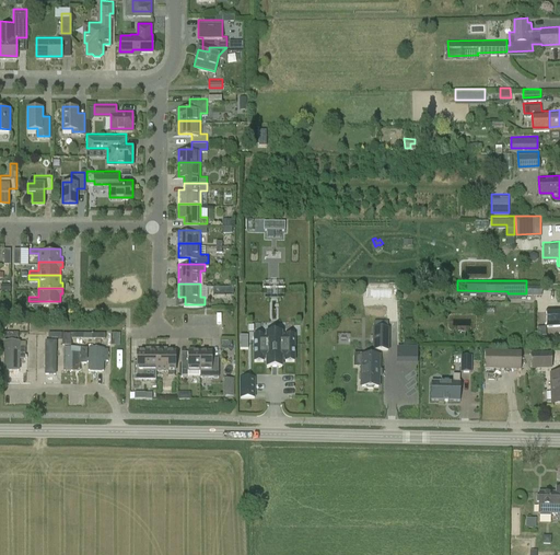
[(559,307),(546,308),(546,323),(559,322),(559,328),(559,307)]
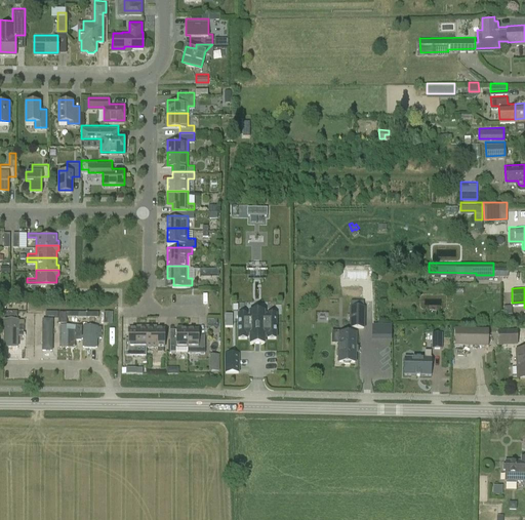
[(314,298),(320,311),(330,306),(324,293),(314,298)]
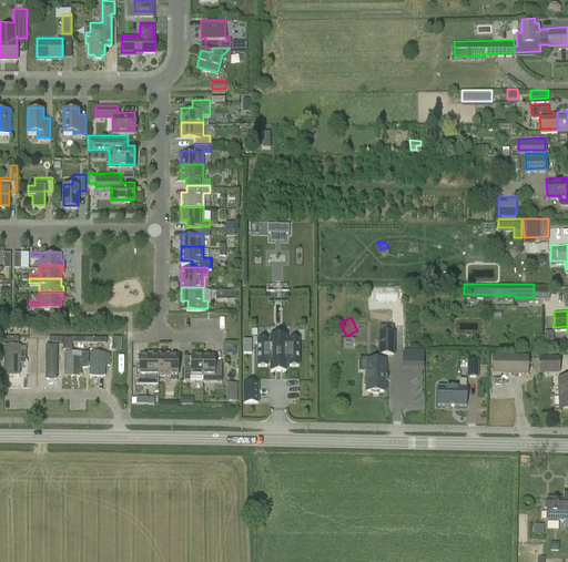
[(379,328),(379,349),(394,349),(394,328),(379,328)]
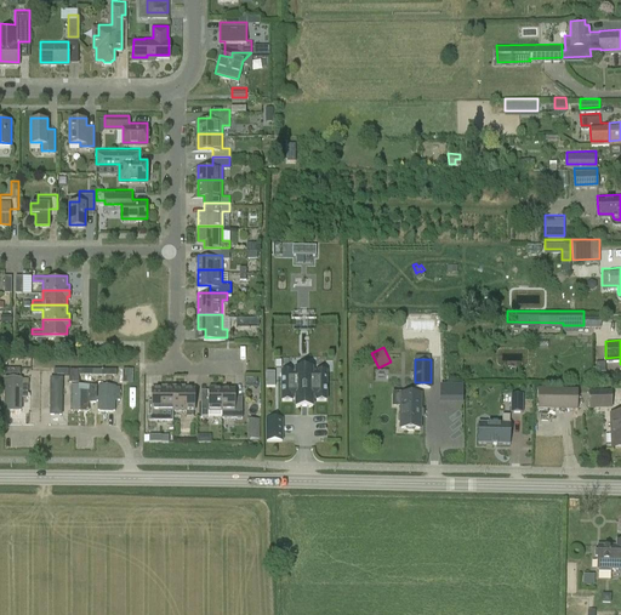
[(69,364),(69,377),(79,377),(79,370),(92,370),(92,364),(69,364)]
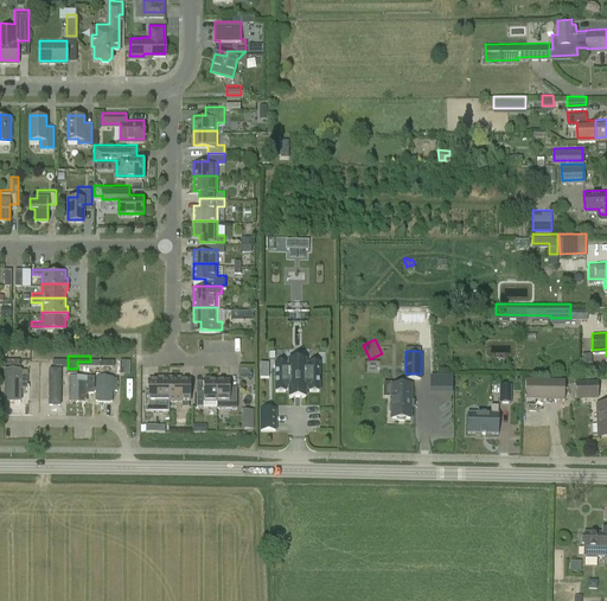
[(120,363),(120,369),(129,369),(129,356),(120,356),(120,363)]
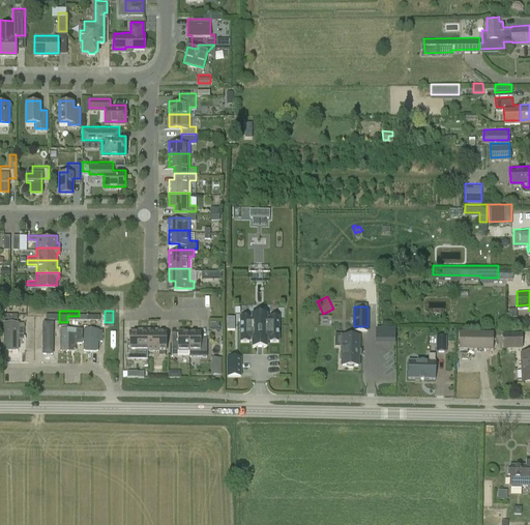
[(252,313),(240,313),(240,339),(248,339),(248,337),(252,337),(252,344),(266,344),(266,337),(269,337),(269,339),(278,339),(278,313),(266,313),(266,311),(252,311),(252,313)]
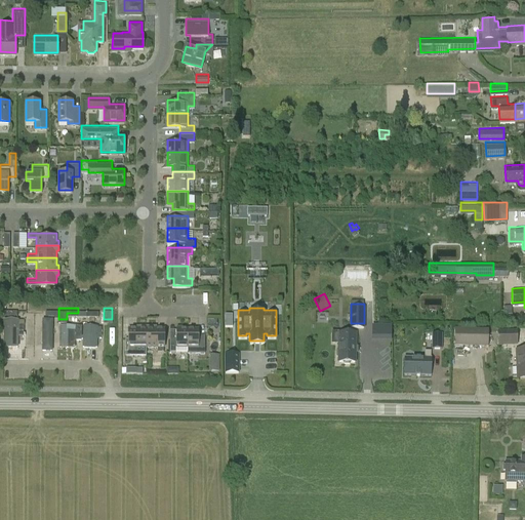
[(44,317),(44,348),(55,349),(56,317),(44,317)]
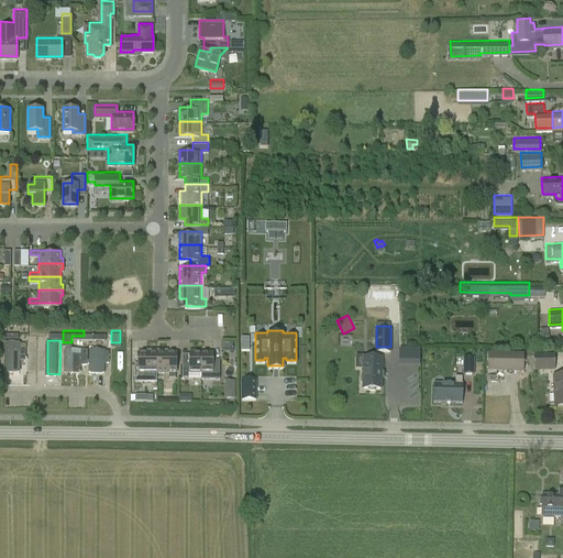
[(22,341),(7,341),(7,370),(22,370),(22,341)]
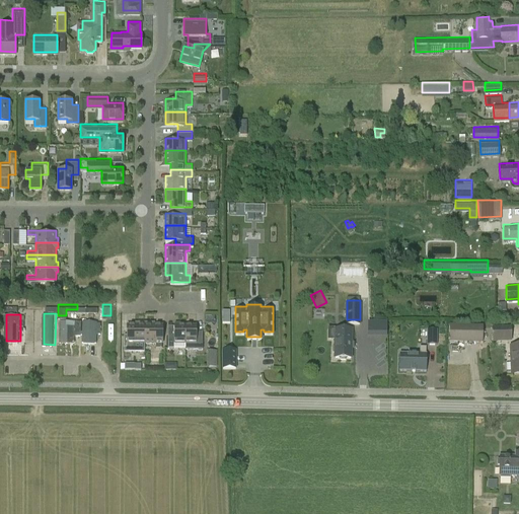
[(125,332),(125,348),(145,348),(145,340),(145,335),(145,318),(135,318),(135,322),(133,322),(127,322),(127,332),(125,332)]
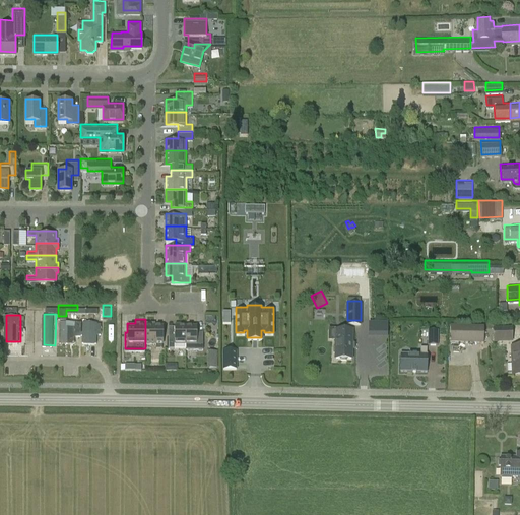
[(154,319),(145,319),(145,335),(145,340),(155,340),(155,345),(163,345),(163,323),(156,323),(154,323),(154,319)]
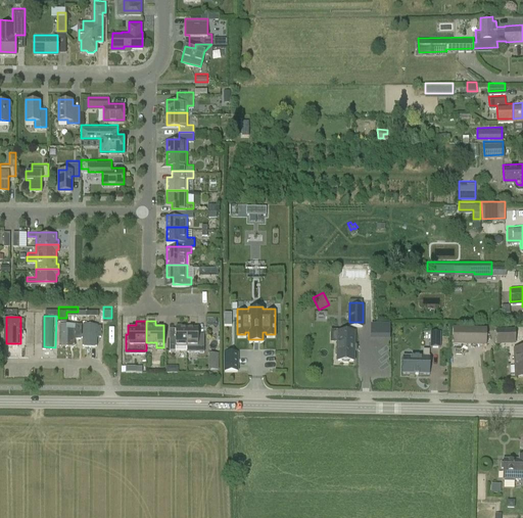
[(61,322),(62,344),(77,343),(76,322),(61,322)]
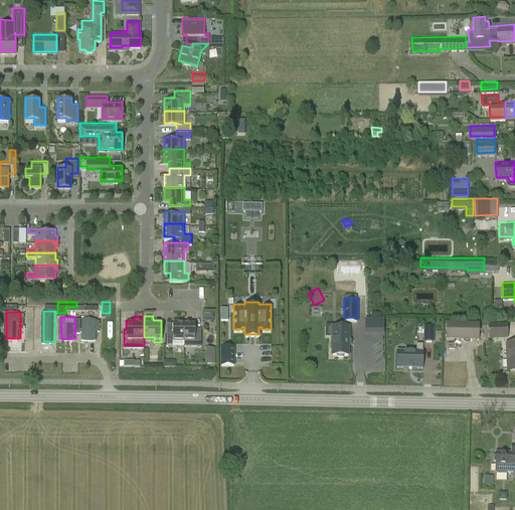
[(83,317),(83,338),(98,338),(99,318),(83,317)]
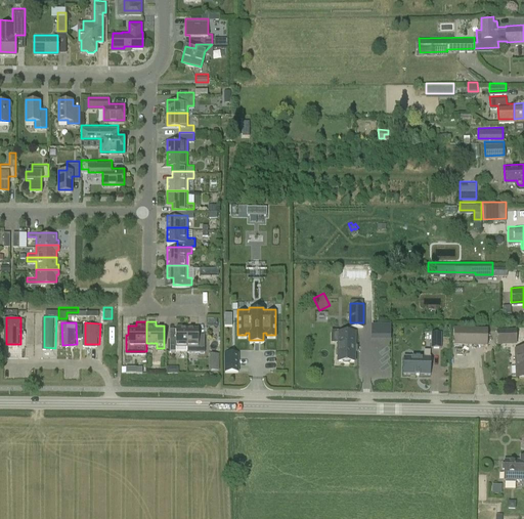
[(169,336),(169,347),(187,347),(187,344),(187,326),(186,326),(186,322),(176,322),(176,326),(175,326),(175,336),(169,336)]
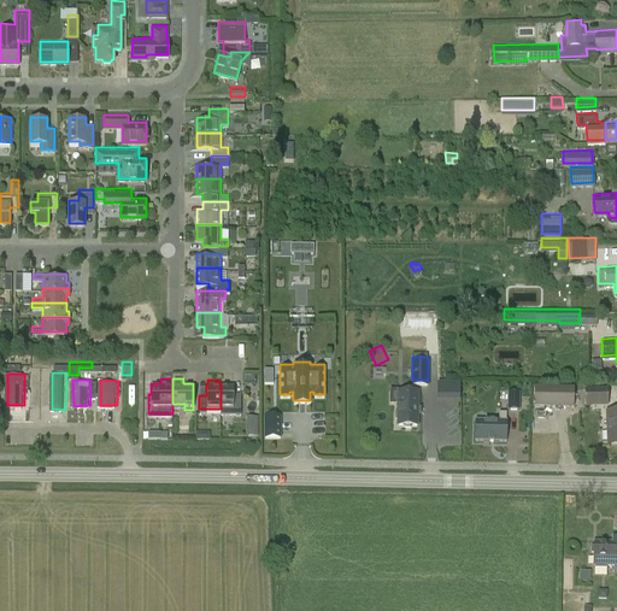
[(533,401),(534,380),(523,380),(522,400),(533,401)]
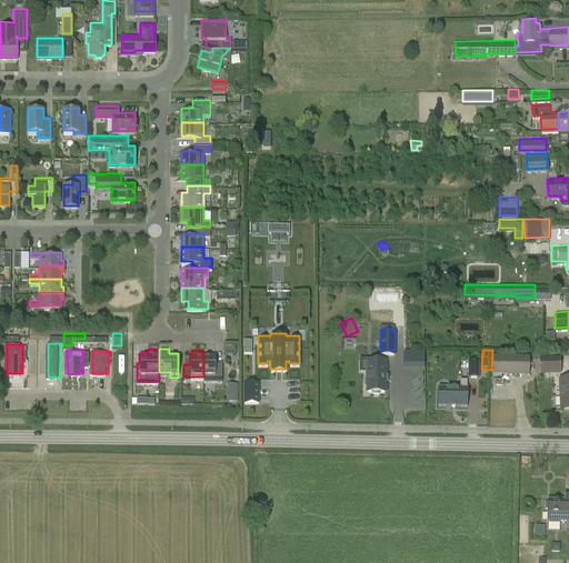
[(492,352),(492,370),(529,371),(529,353),(492,352)]
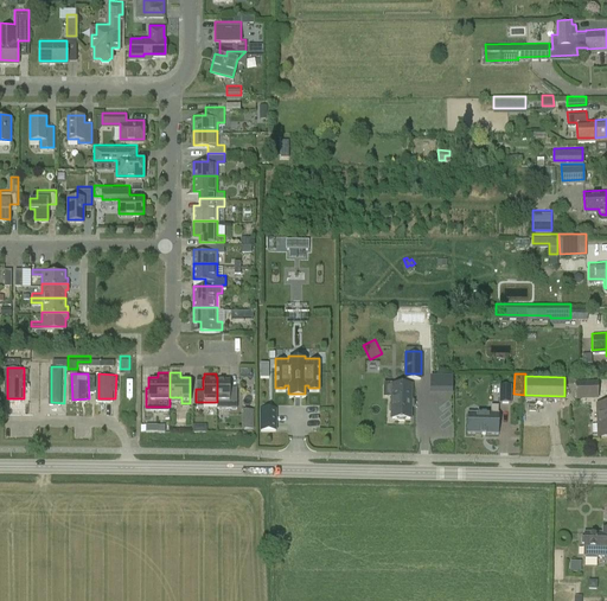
[(217,402),(217,404),(236,404),(236,402),(236,389),(237,383),(230,383),(230,377),(217,377),(217,398),(217,402)]
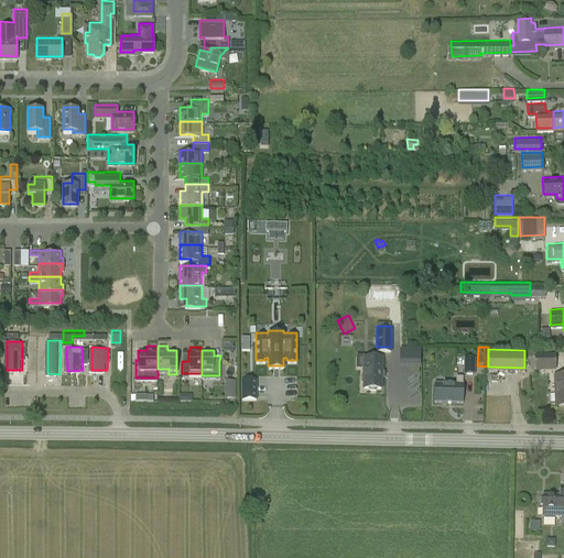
[(554,350),(535,351),(537,365),(555,364),(554,350)]
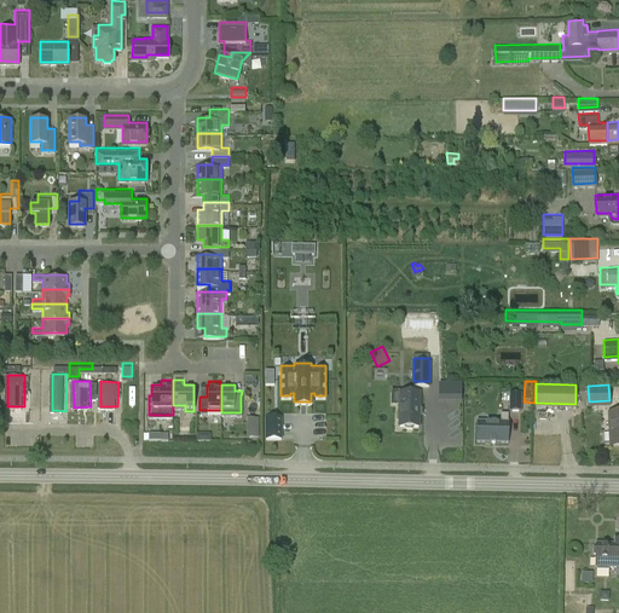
[(392,388),(392,399),(399,399),(399,409),(397,410),(397,416),(399,417),(399,422),(404,422),(405,424),(411,424),(412,422),(418,423),(418,388),(392,388)]
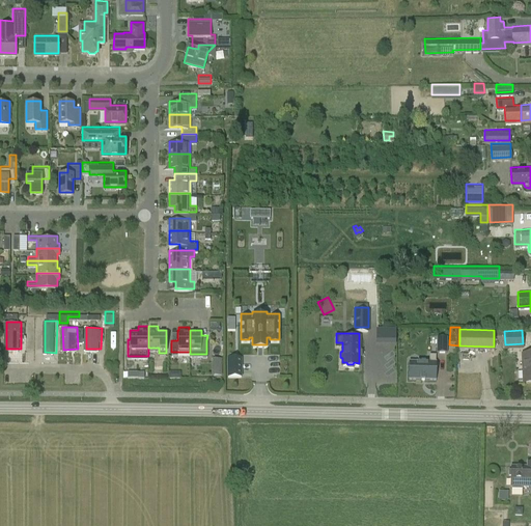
[(437,333),(437,349),(447,349),(447,333),(437,333)]
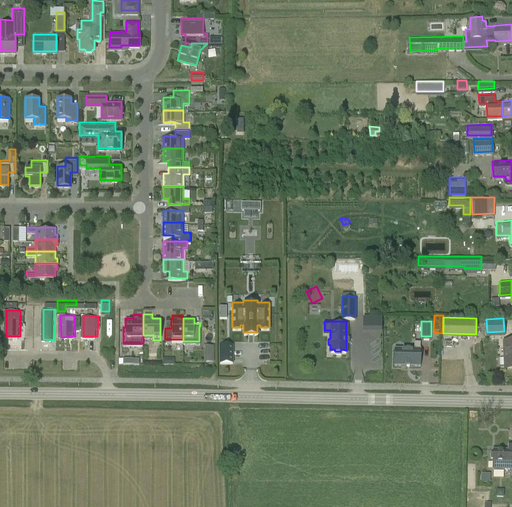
[(504,354),(499,354),(500,362),(504,362),(511,361),(511,336),(503,337),(504,354)]
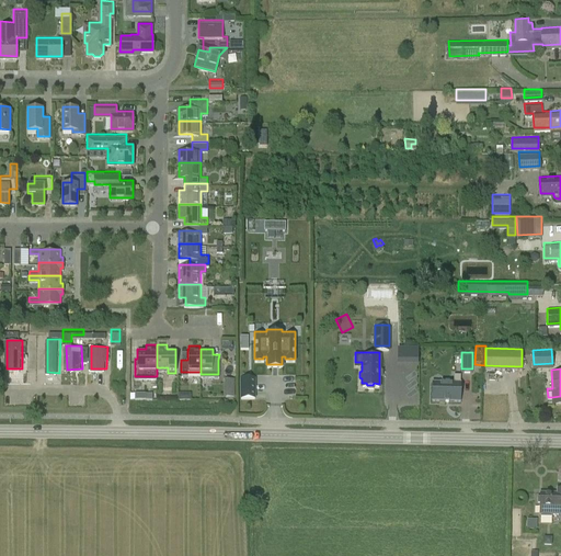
[(432,377),(432,397),(444,397),(444,398),(449,398),(449,397),(460,398),(461,377),(460,377),(460,371),(454,371),(454,377),(432,377)]
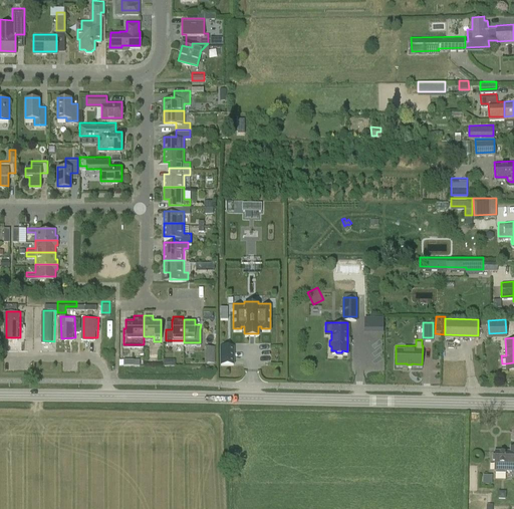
[(207,358),(215,358),(215,342),(207,342),(207,358)]
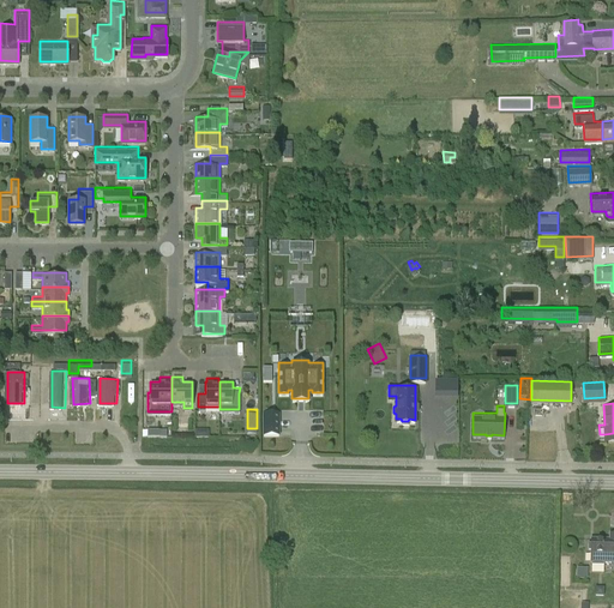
[(263,409),(263,432),(278,432),(278,409),(263,409)]
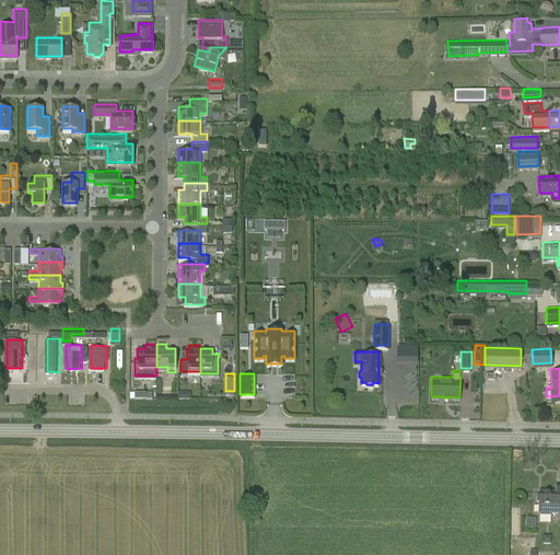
[(559,509),(559,484),(556,484),(556,488),(539,488),(539,492),(536,492),(536,498),(538,498),(538,509),(559,509)]
